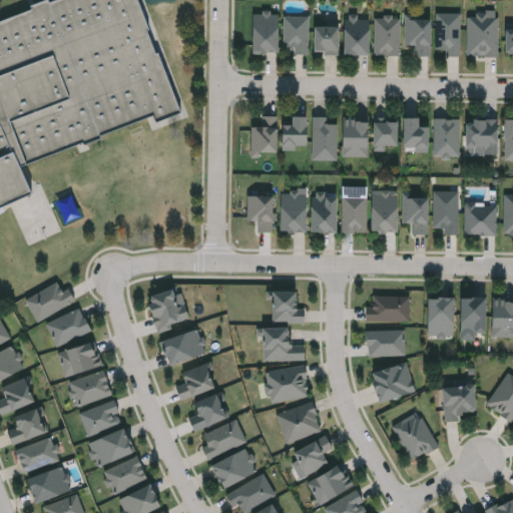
[(20,166),(32,193),(0,207),(0,20),(55,0),(138,0),(180,112),(156,121),(154,116),(20,166)]
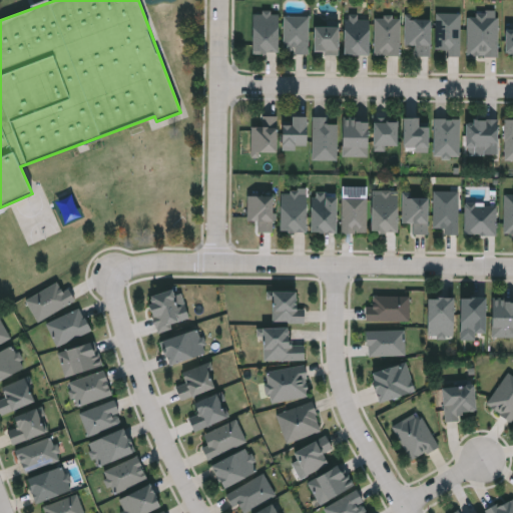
[(278,13),(278,53),(252,53),(252,13),(278,13)]
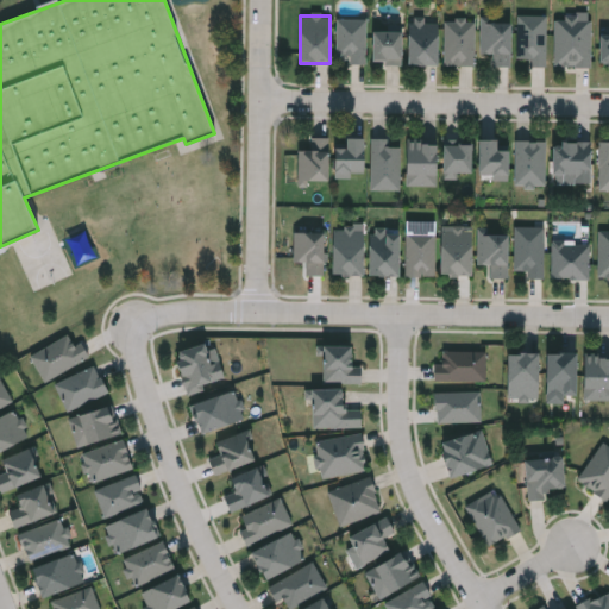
[(518,16),(547,16),(547,67),(529,67),(529,58),(518,58),(518,16)]
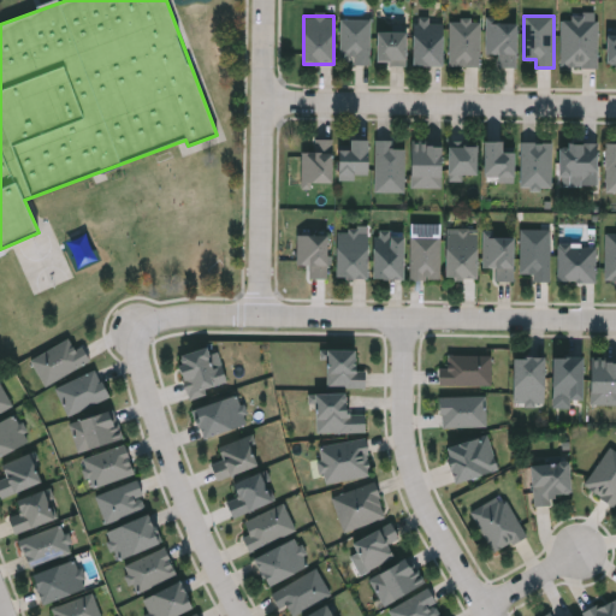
[(598,66),(562,66),(562,19),(598,19),(598,66)]
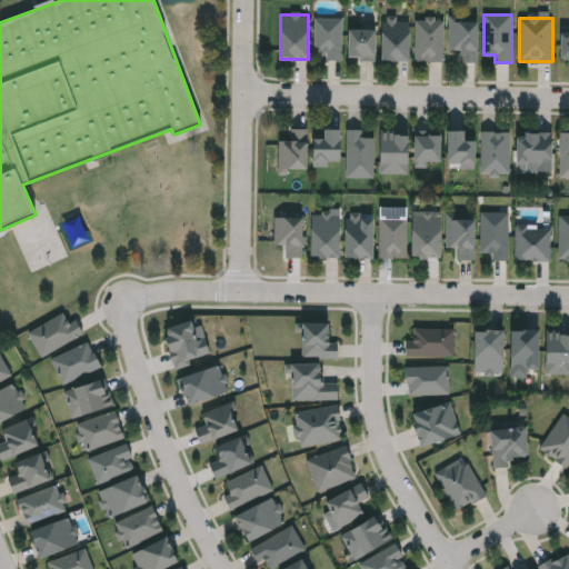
[(342,59),(315,59),(315,19),(342,19),(342,59)]
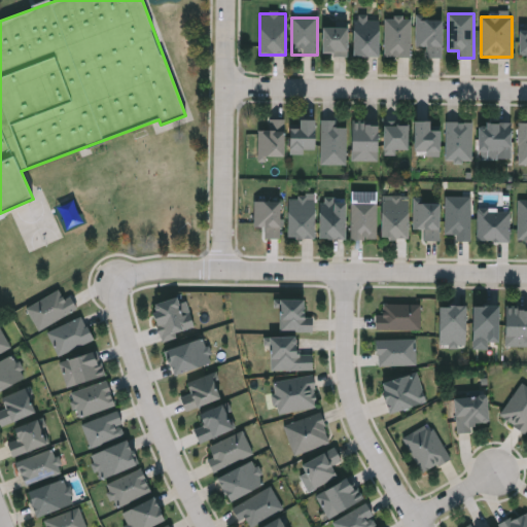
[(385,57),(385,19),(411,19),(411,57),(385,57)]
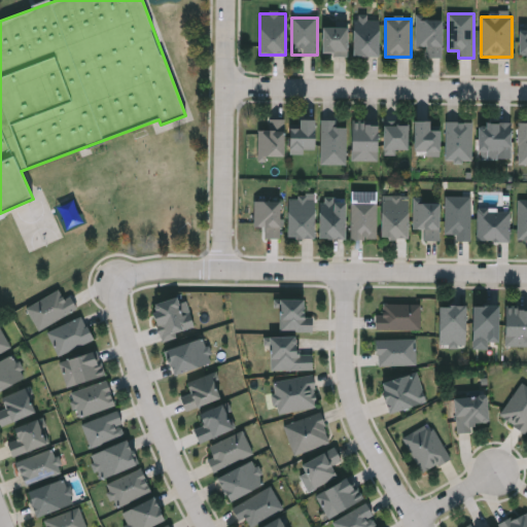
[(379,20),(379,57),(353,57),(353,20),(379,20)]
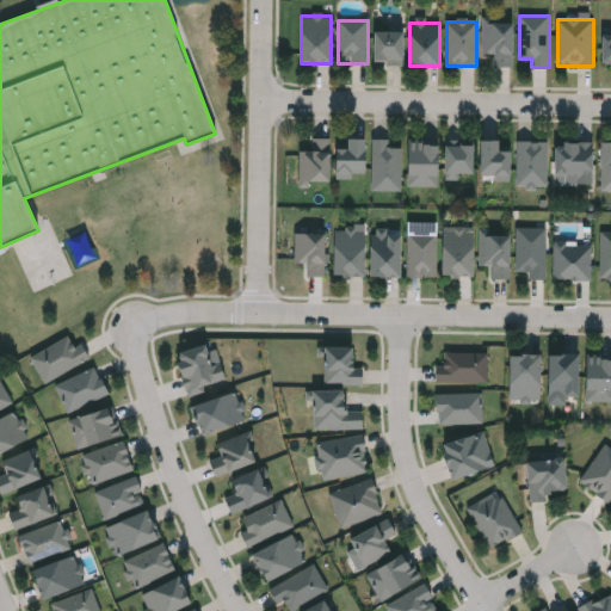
[(482,54),(482,23),(512,23),(512,67),(495,67),(495,54),(482,54)]
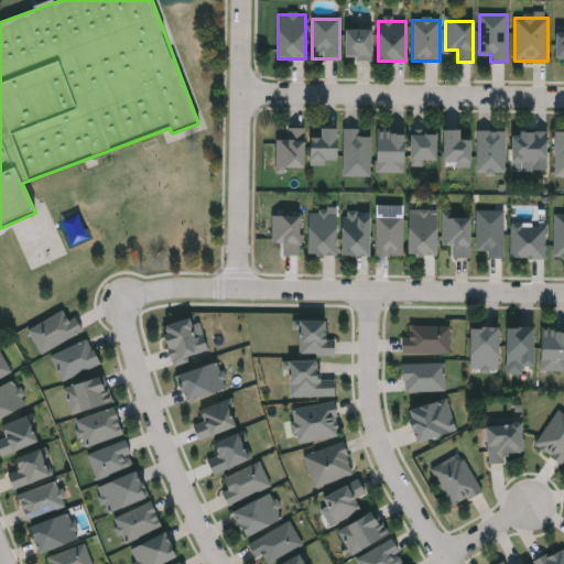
[(563,62),(554,62),(554,28),(563,28),(563,62)]
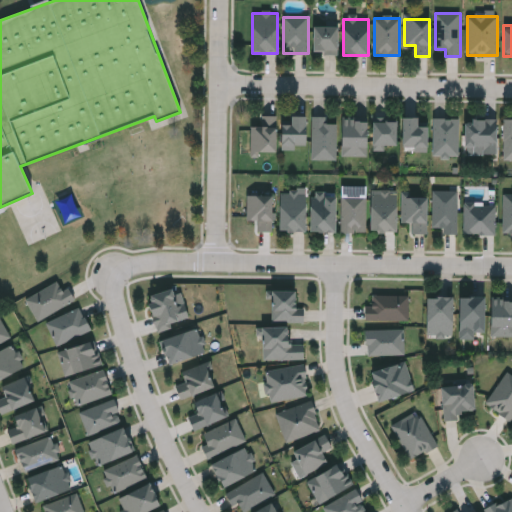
[(338,27),(338,53),(313,53),(313,27),(338,27)]
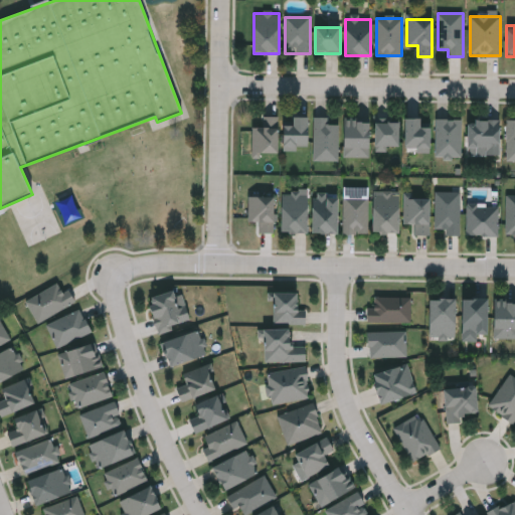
[(277,116),(277,154),(251,154),(251,128),(263,128),(263,116),(277,116)]
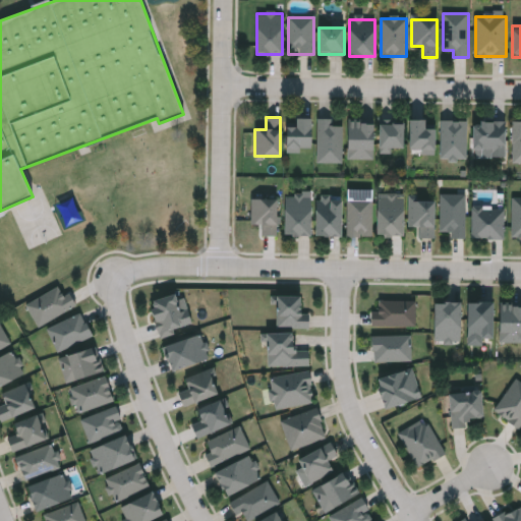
[(310,118),(310,152),(285,152),(285,126),(294,126),(294,118),(310,118)]
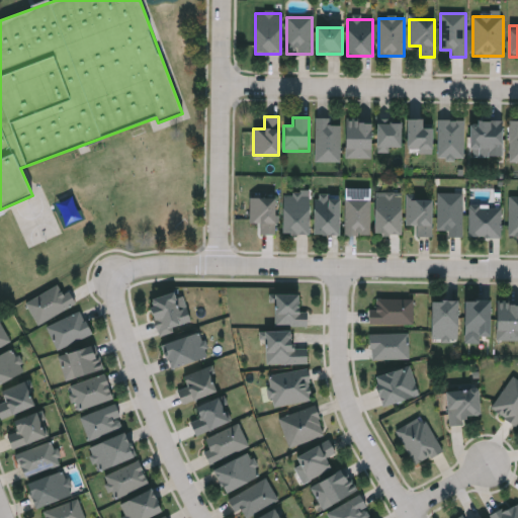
[(316,162),(316,117),(331,117),(331,124),(341,124),(341,162),(316,162)]
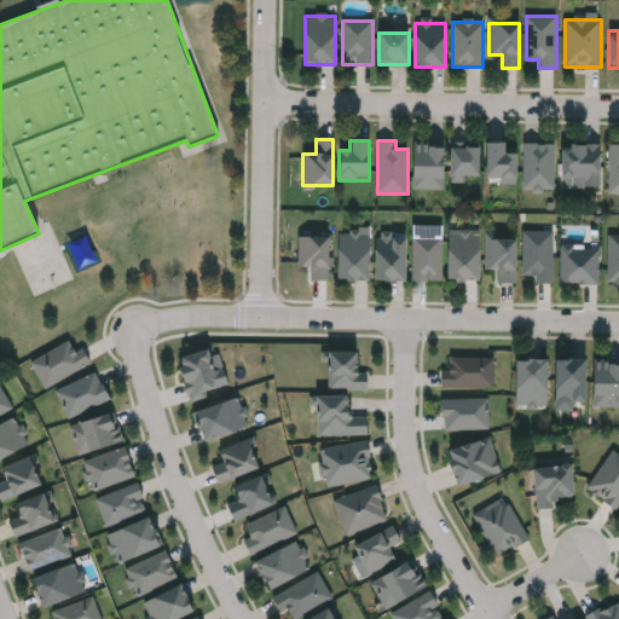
[(516,152),(516,180),(486,180),(486,142),(504,142),(504,152),(516,152)]
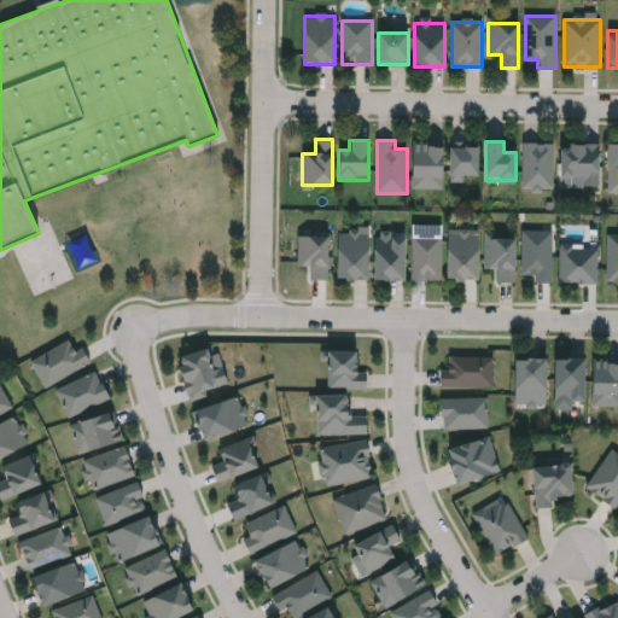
[(443,187),(412,187),(412,144),(444,144),(443,187)]
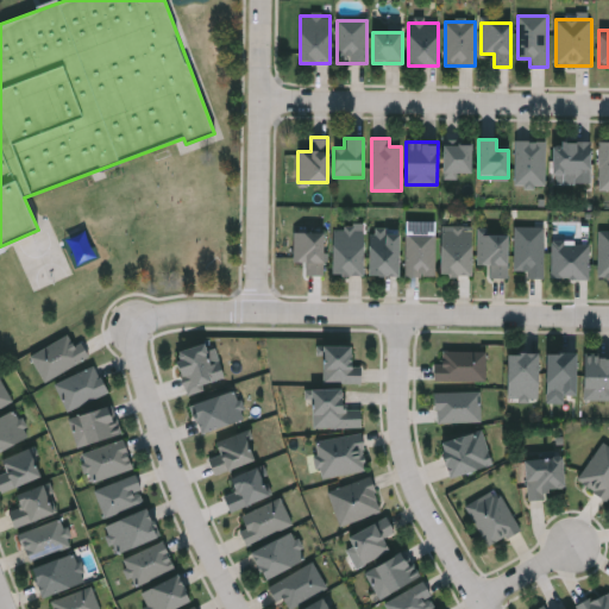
[(471,174),(444,174),(444,142),(471,142),(471,174)]
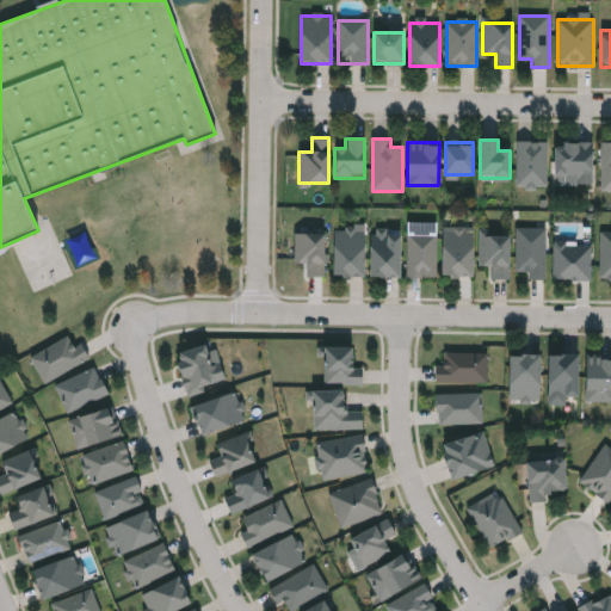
[(518,142),(548,142),(548,185),(518,185),(518,142)]
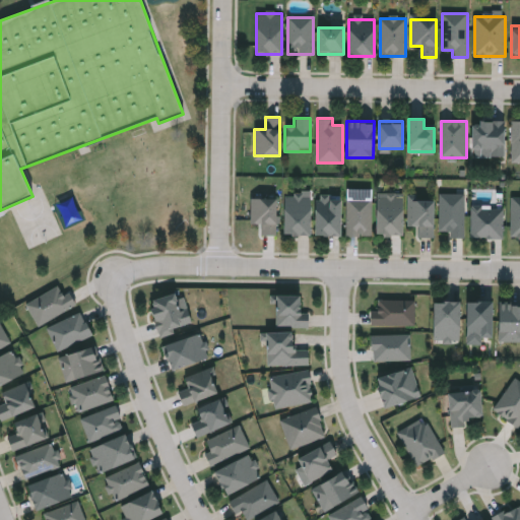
[(473,155),(473,121),(505,121),(505,155),(473,155)]
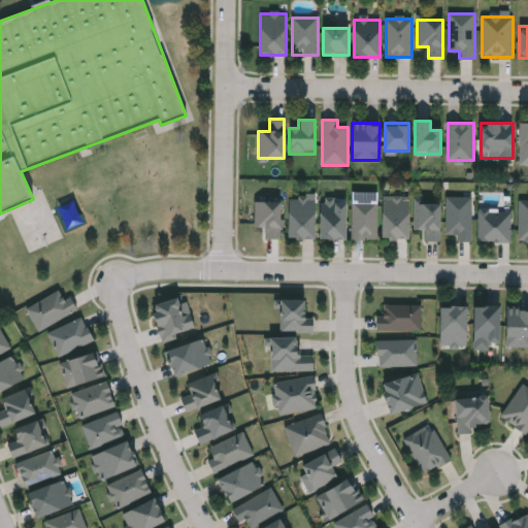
[(447,234),(447,197),(471,197),(471,241),(457,241),(457,234),(447,234)]
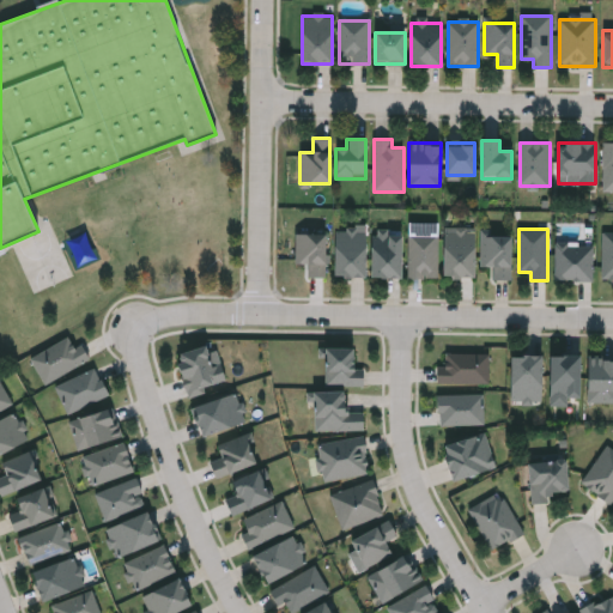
[(364,277),(333,277),(333,231),(364,231),(364,277)]
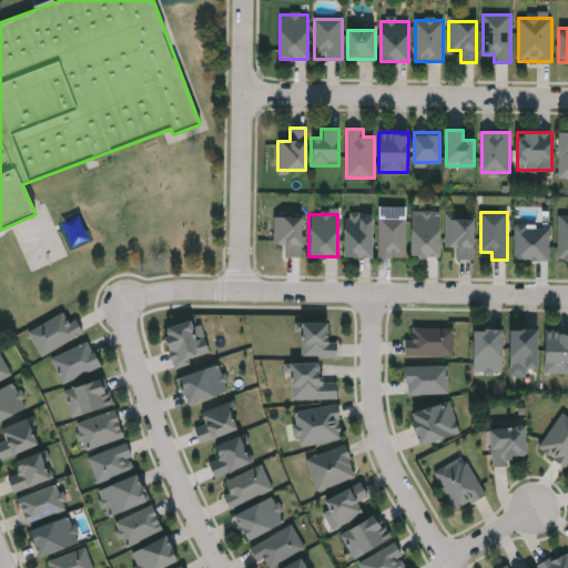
[(411,257),(411,214),(438,214),(438,257),(411,257)]
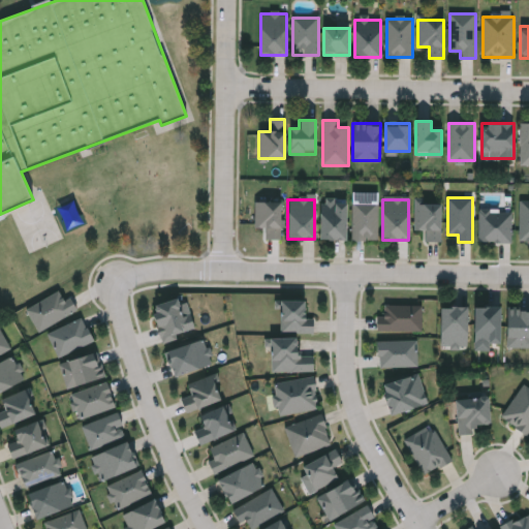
[(254,227),(254,201),(280,201),(280,239),(266,239),(266,227),(254,227)]
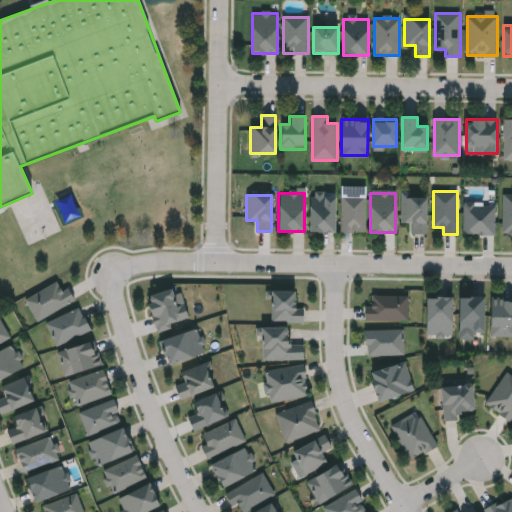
[(511,234),(503,234),(504,195),(511,195),(511,234)]
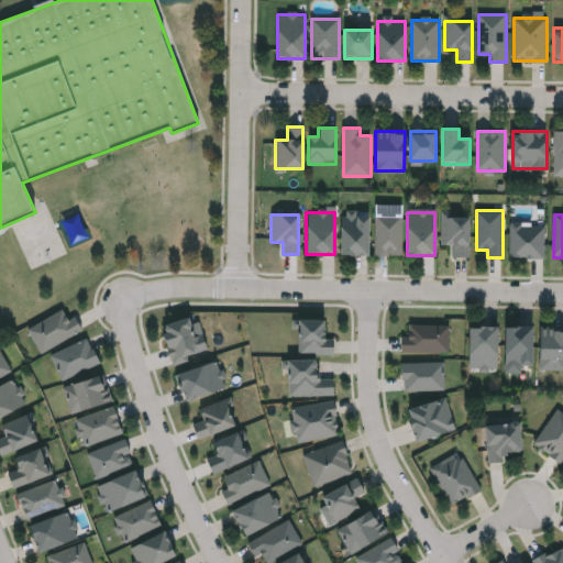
[(367,255),(339,255),(339,216),(367,216),(367,255)]
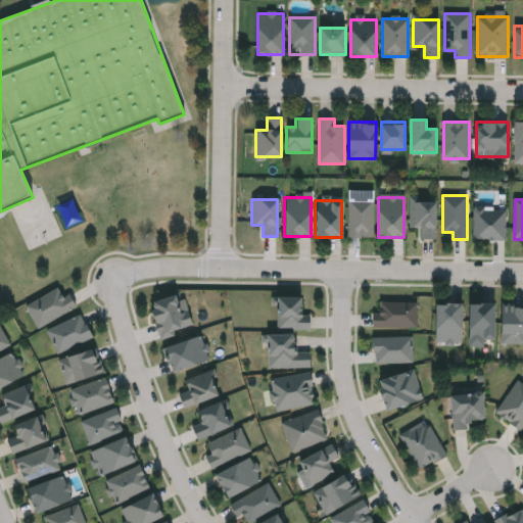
[(373,200),(373,238),(348,238),(348,200),(373,200)]
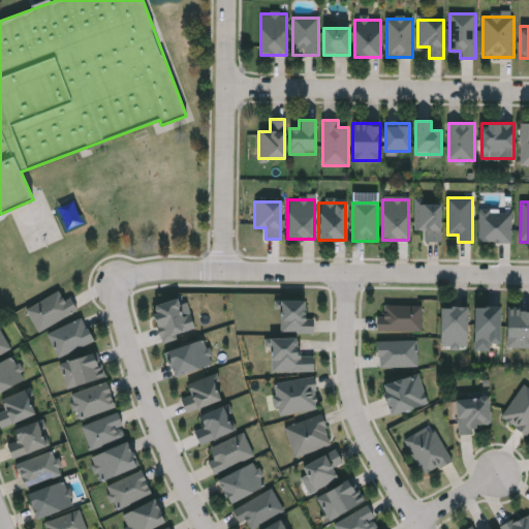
[(426,242),(426,230),(414,230),(414,204),(440,204),(440,242),(426,242)]
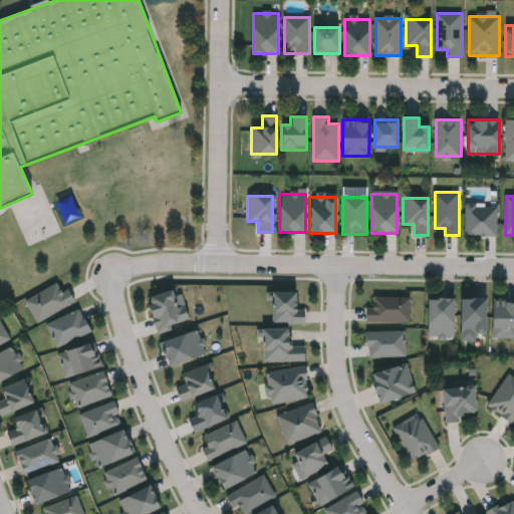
[(498,205),(498,236),(466,236),(466,205),(498,205)]
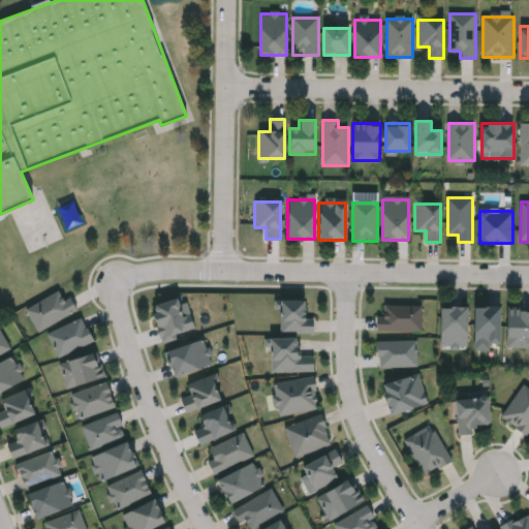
[(79,310),(39,333),(26,310),(59,290),(65,301),(70,298),(79,310)]
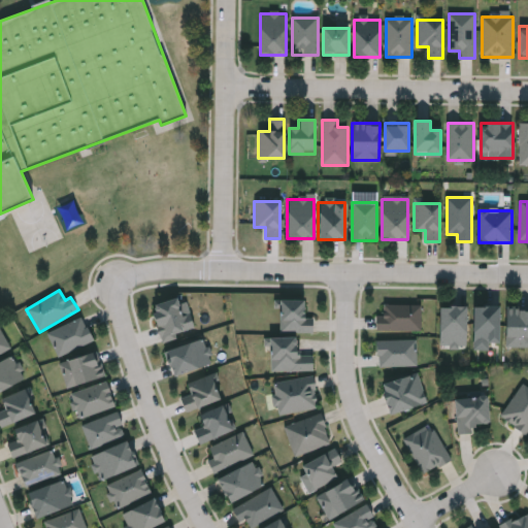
[(161,340),(151,305),(176,298),(182,316),(190,314),(195,330),(161,340)]
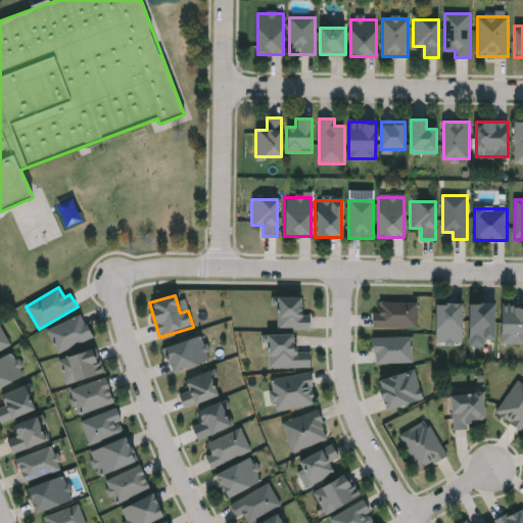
[(278,329),(278,298),(300,298),(300,315),(312,315),(312,329),(278,329)]
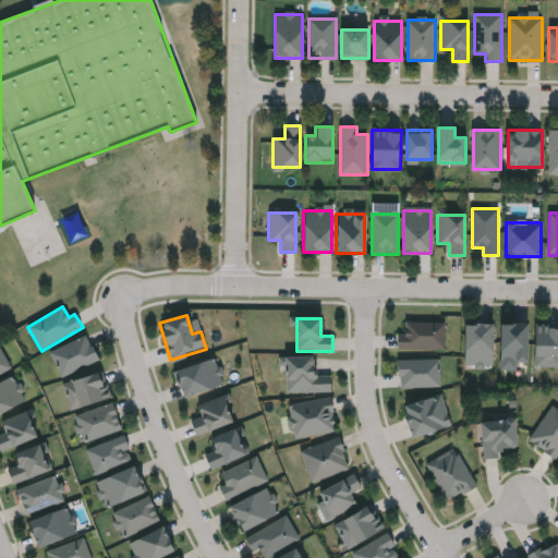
[(446,323),(446,349),(399,349),(399,323),(446,323)]
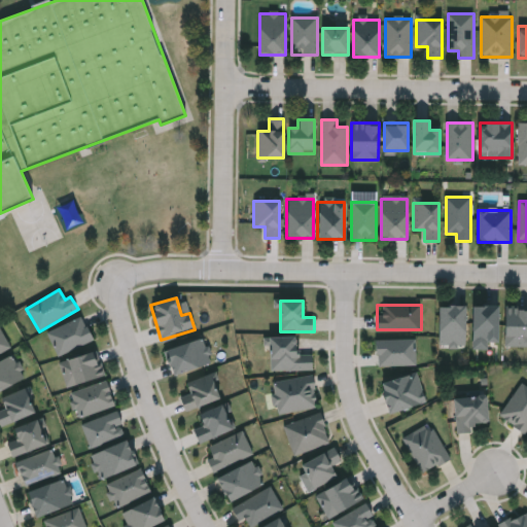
[(438,306),(465,306),(465,345),(438,345),(438,306)]
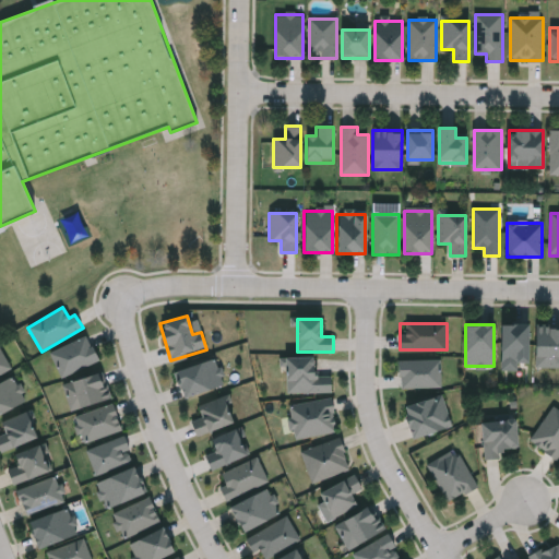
[(528,363),(501,363),(501,324),(528,324),(528,363)]
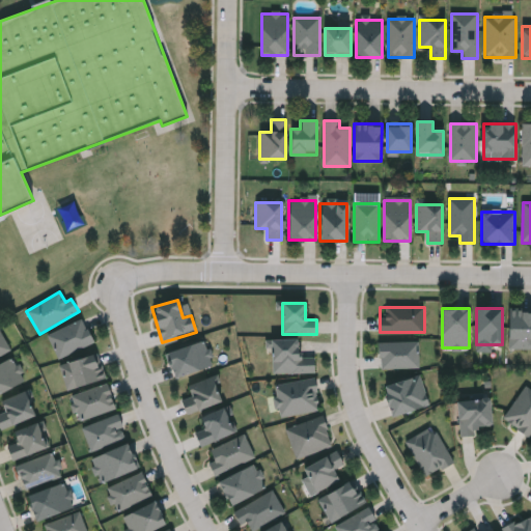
[(530,348),(509,350),(509,310),(530,310),(530,348)]
